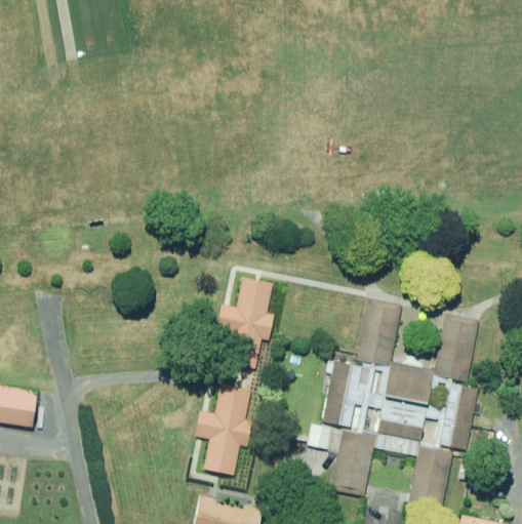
[(257,307),(262,279),(235,276),(231,308),(212,306),(209,323),(226,325),(221,366),(253,370),(256,345),(269,347),(274,309),(257,307)]
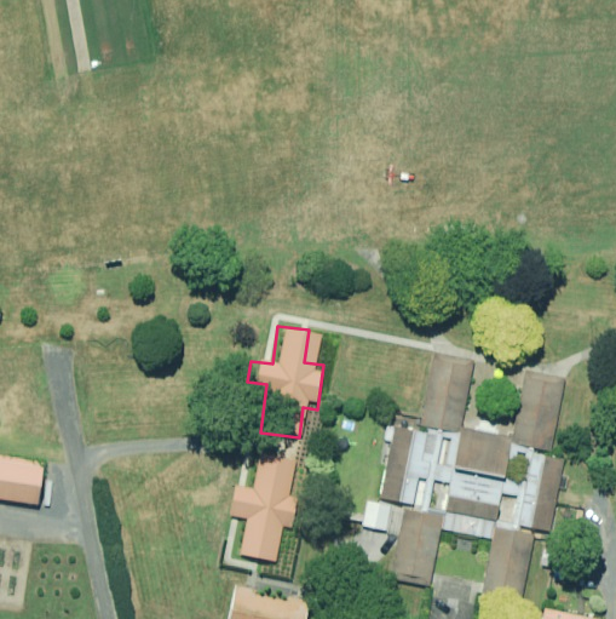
[(399,532),(391,577),(431,585),(442,528),(493,538),(482,597),(519,605),(533,531),(551,533),(565,458),(548,456),(563,382),(524,374),(512,435),(462,425),(473,366),(431,357),(419,419),(396,416),(380,503),(367,500),(362,526),(399,532)]
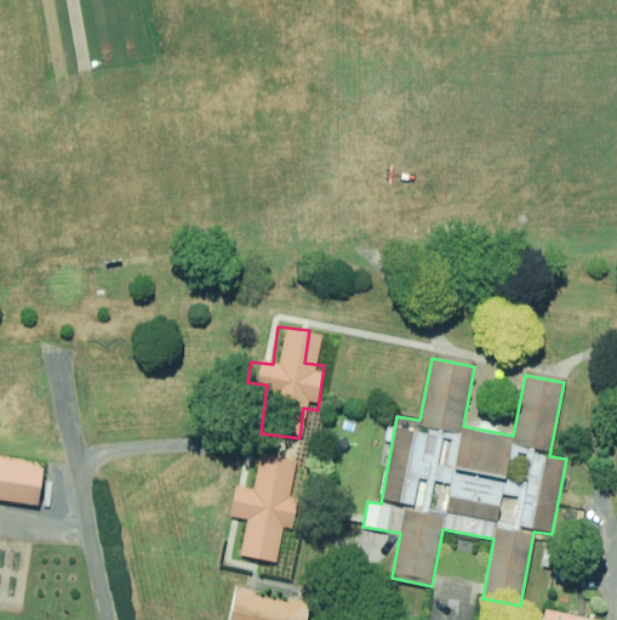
[(284,456),(245,449),(238,483),(223,485),(217,513),(238,518),(230,555),(261,561),(268,523),(291,528),(297,499),(275,495),(284,456)]
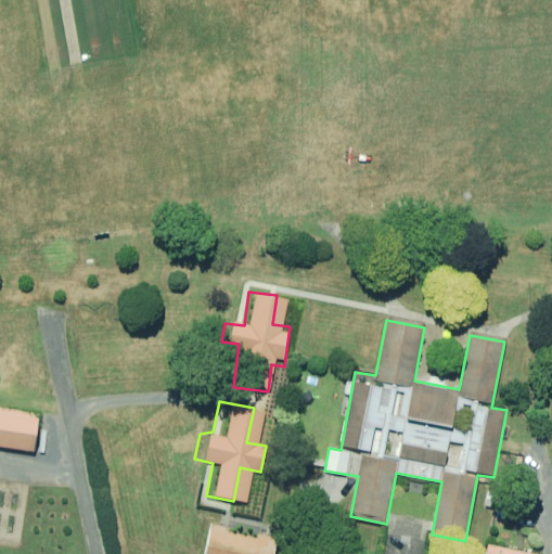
[(43,417),(0,411),(0,451),(38,458),(43,417)]
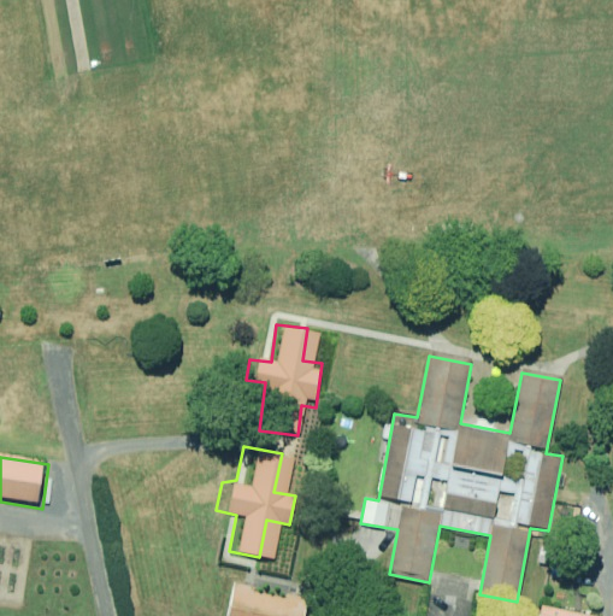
[(307,615),(313,598),(233,575),(219,615),(307,615)]
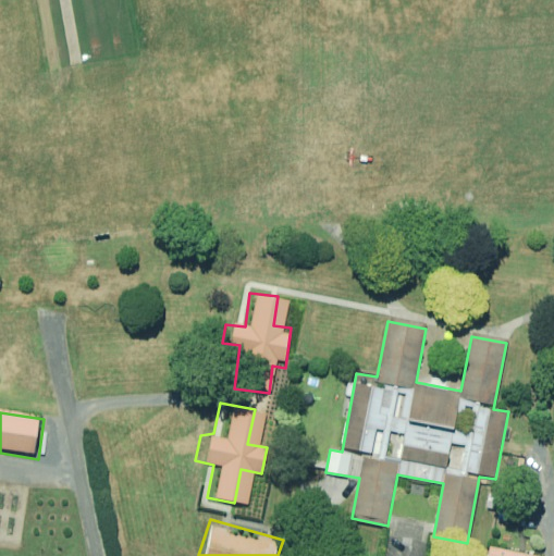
[(530,555),(490,545),(487,555),(530,555)]
